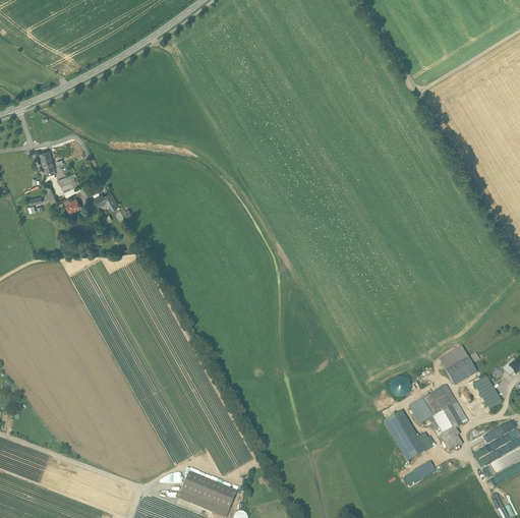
[(48,148),(39,151),(45,170),(53,167),(48,148)]
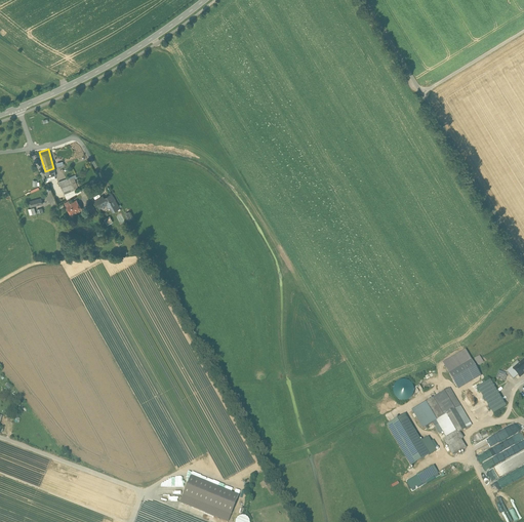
[(74,171),(66,175),(57,179),(62,187),(66,197),(75,192),(74,188),(78,186),(74,176),(76,175),(74,171)]
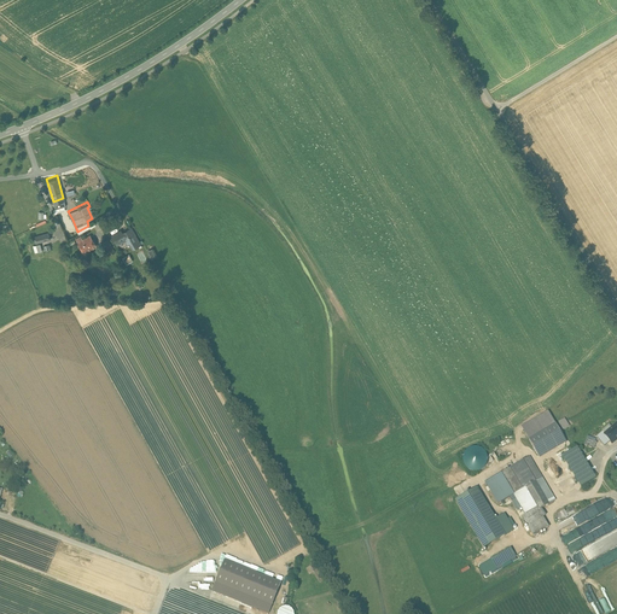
[(111,216),(103,222),(106,229),(116,223),(111,216)]
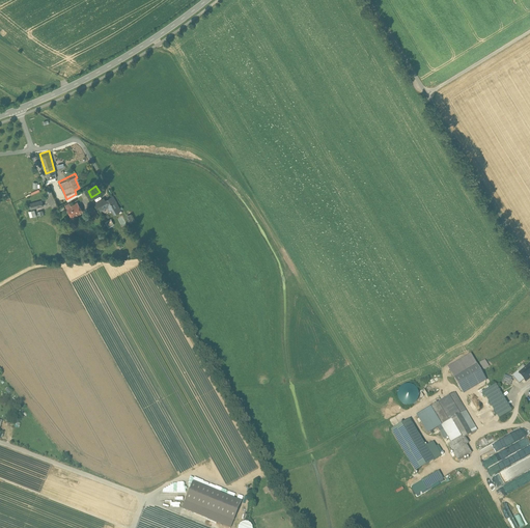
[(103,196),(95,200),(100,207),(106,203),(107,205),(111,203),(114,210),(119,207),(115,199),(112,193),(108,195),(108,196),(105,198),(103,196)]
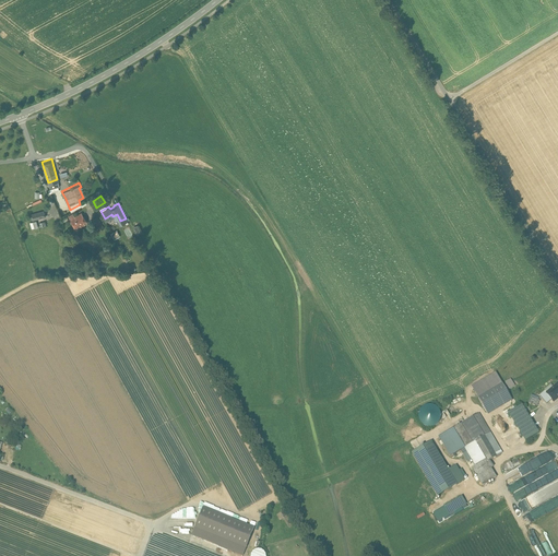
[(43,209),(30,212),(32,217),(44,213),(43,209)]
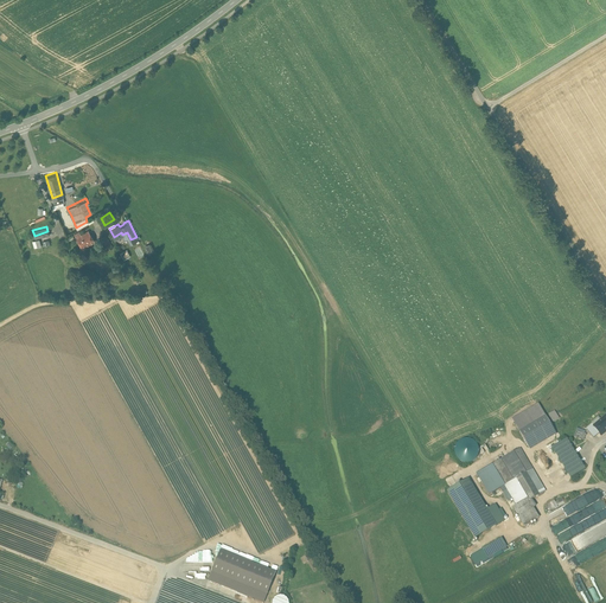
[(76,236),(75,236),(82,247),(94,239),(87,229),(80,232),(76,236)]
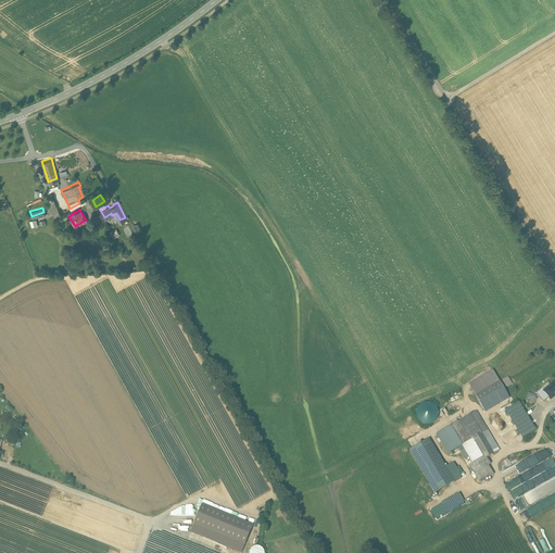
[(102,224),(96,213),(91,215),(98,227),(102,224)]
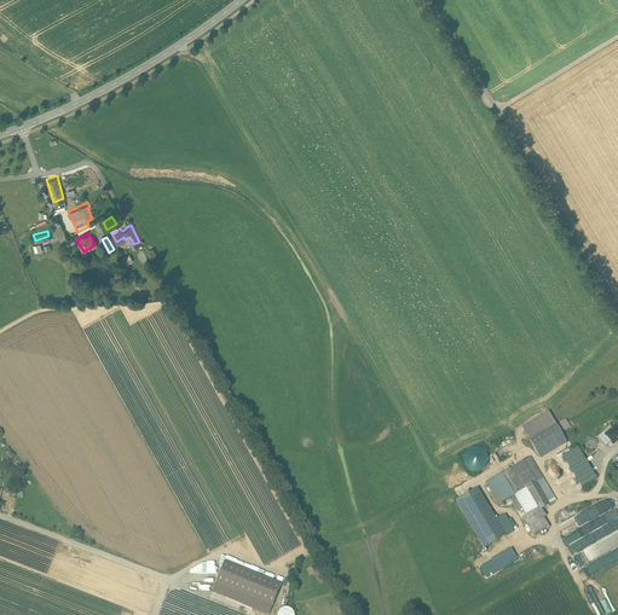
[(132,259),(128,251),(121,255),(125,262),(132,259)]
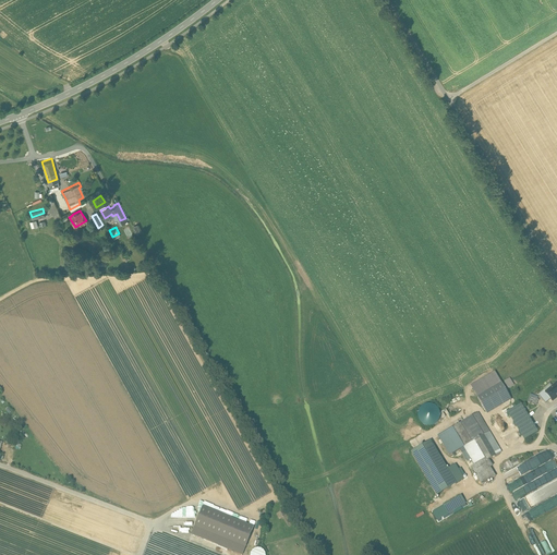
[(493,370),(470,383),(476,395),(499,381),(493,370)]
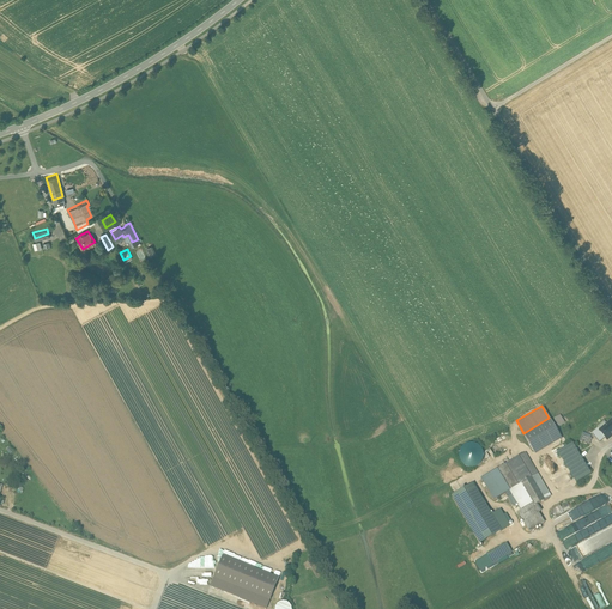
[(558,413),(553,415),(557,422),(563,420),(558,413)]
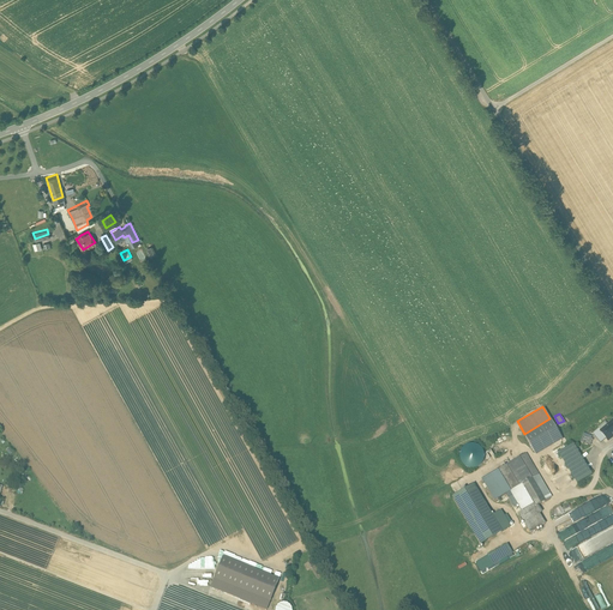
[(600,428),(599,428),(605,435),(607,438),(612,432),(612,418),(612,417),(600,428)]
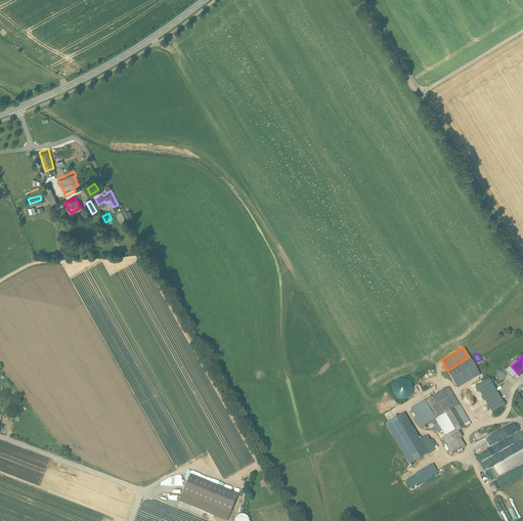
[(469,357),(447,371),(455,383),(477,371),(469,357)]
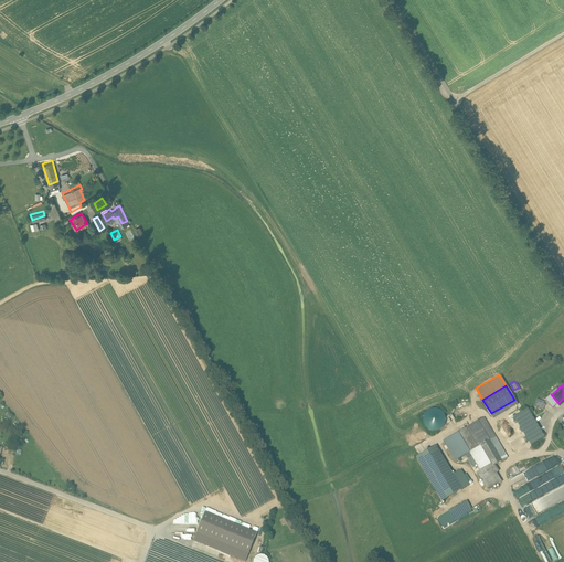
[(552,394),(550,392),(544,398),(551,405),(556,401),(551,394),(552,394)]
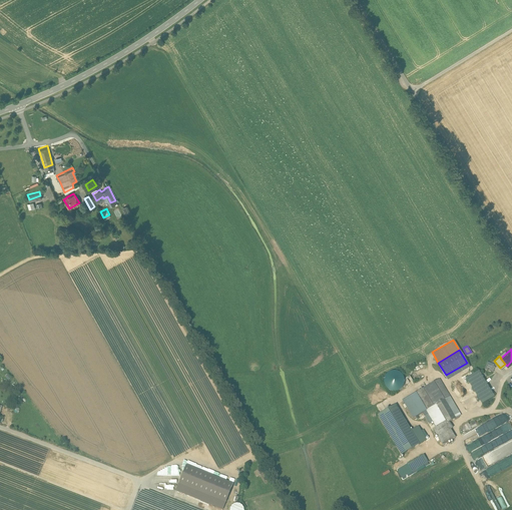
[(387,369),(387,384),(392,384),(392,387),(403,387),(403,369),(387,369)]
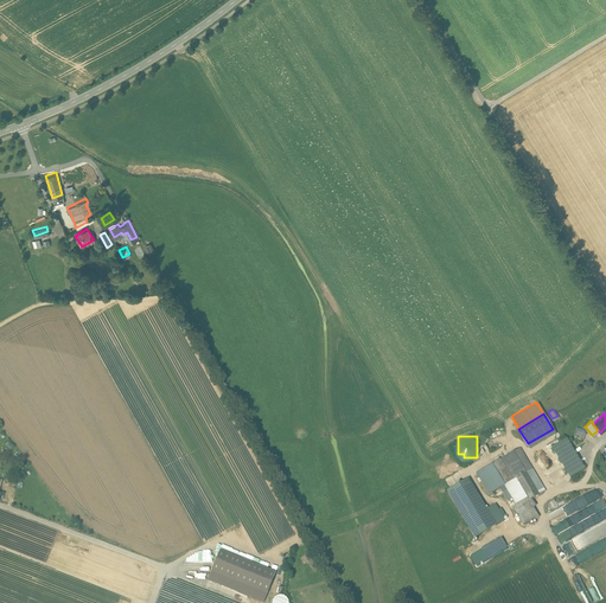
[(566,436),(550,446),(569,475),(584,467),(566,436)]
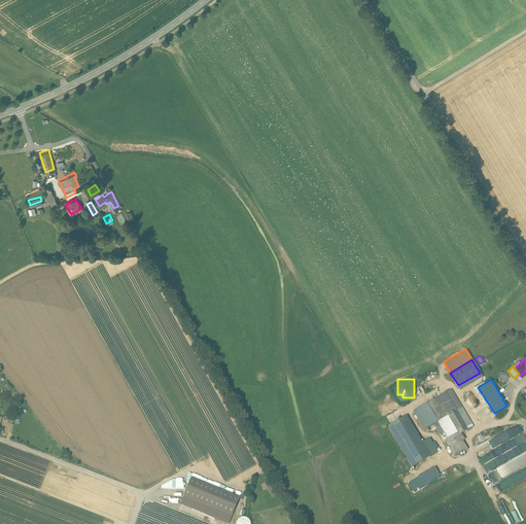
[(469,419),(451,387),(433,397),(444,415),(447,413),(456,430),(458,433),(471,425),(468,419),(469,419)]
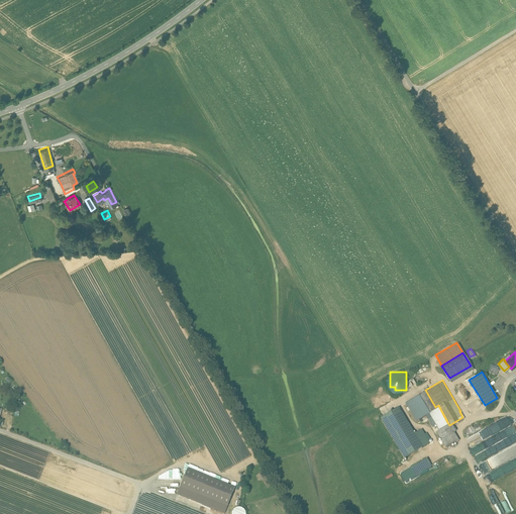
[(438,405),(435,407),(425,390),(418,394),(435,422),(437,427),(447,422),(438,405)]
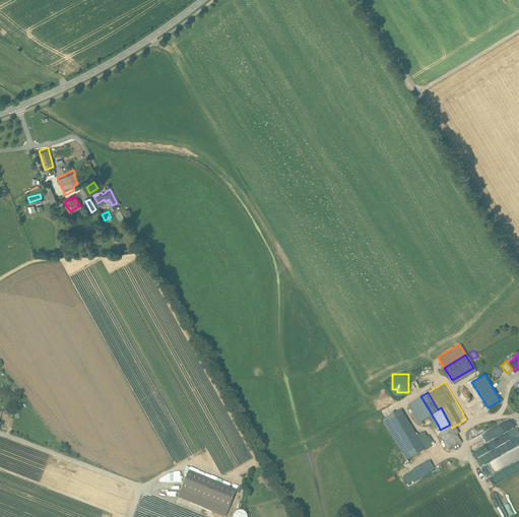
[(420,396),(408,403),(418,421),(428,415),(431,413),(420,396)]
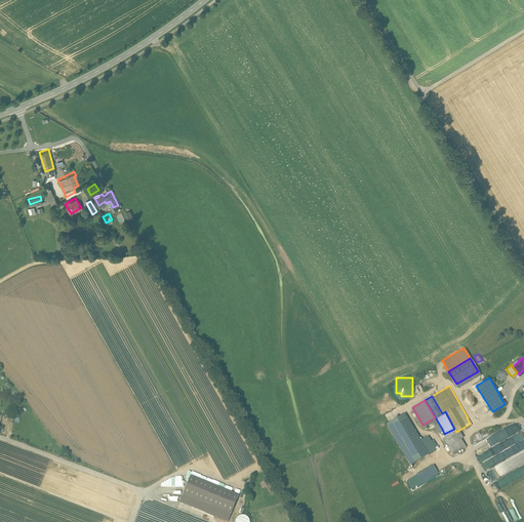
[(404,412),(387,423),(410,463),(428,452),(404,412)]
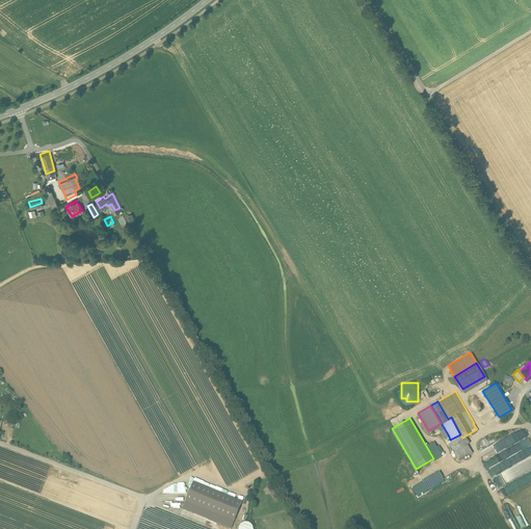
[(448,434),(441,423),(437,425),(445,437),(448,434)]
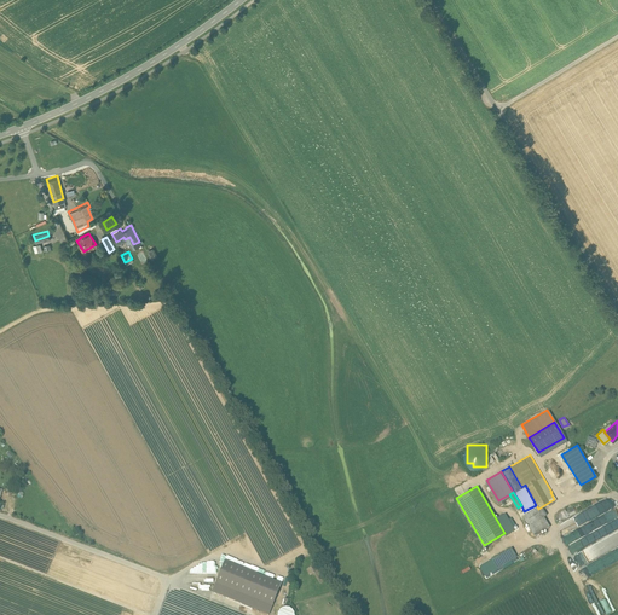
[(524,511),(521,514),(533,534),(548,526),(538,509),(536,505),(524,511)]
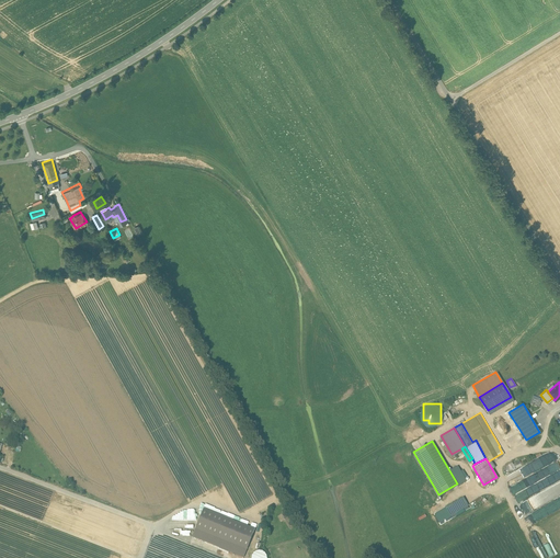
[(511,460),(503,465),(505,469),(514,465),(511,460)]
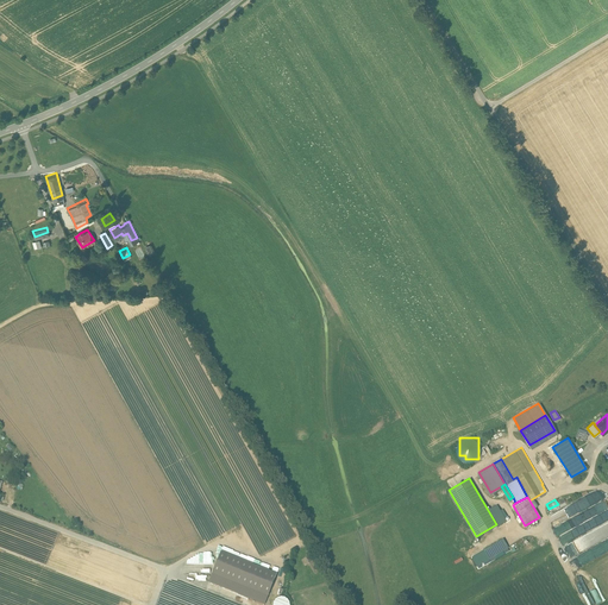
[(566,504),(547,514),(552,523),(574,514),(570,506),(568,508),(566,504)]
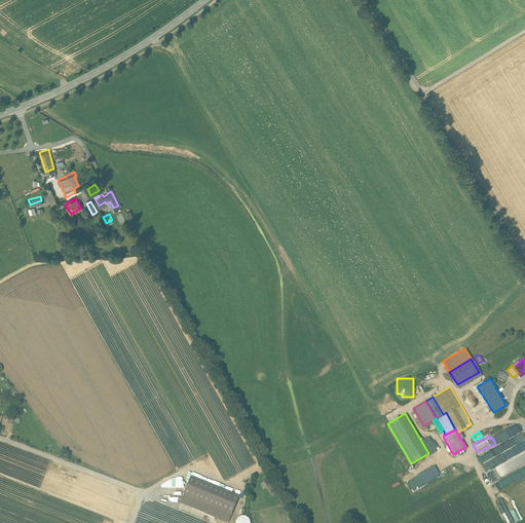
[(436,477),(434,474),(439,472),(435,463),(417,473),(422,483),(436,477)]
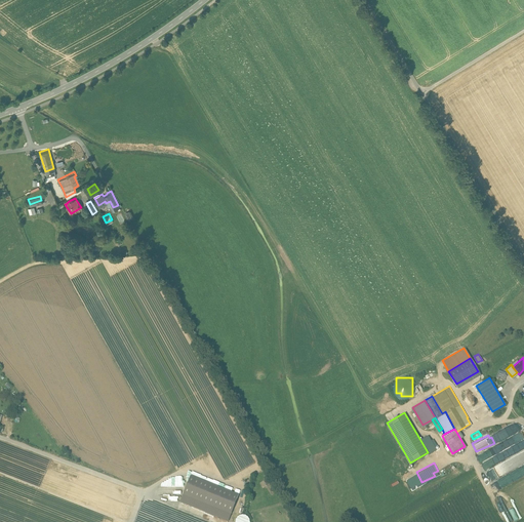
[(238,493),(190,474),(183,493),(230,512),(238,493)]
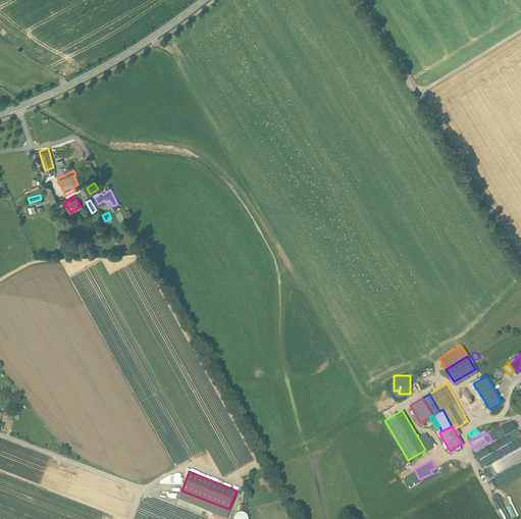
[(172,480),(181,480),(180,472),(171,472),(172,480)]
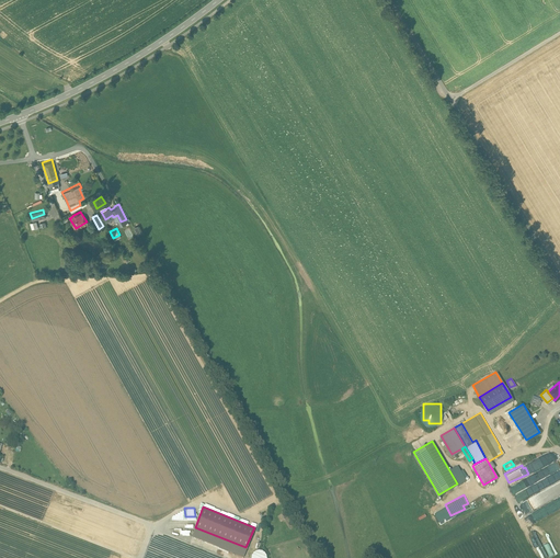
[(246,547),(195,527),(192,535),(242,555),(246,547)]
